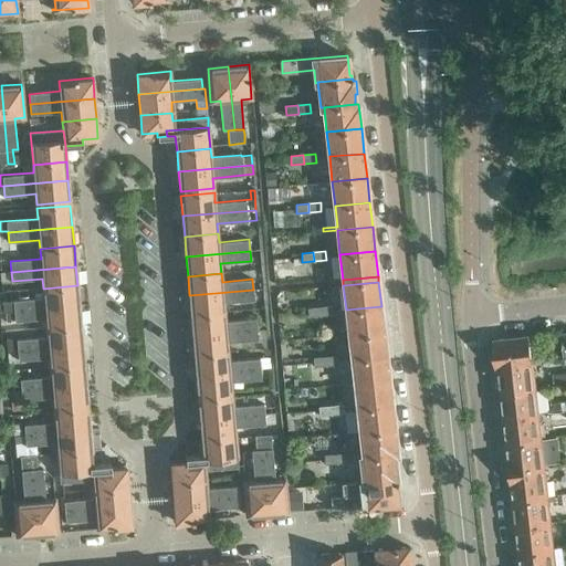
[(13,301),(14,311),(79,305),(77,285),(43,289),(44,299),(13,301)]
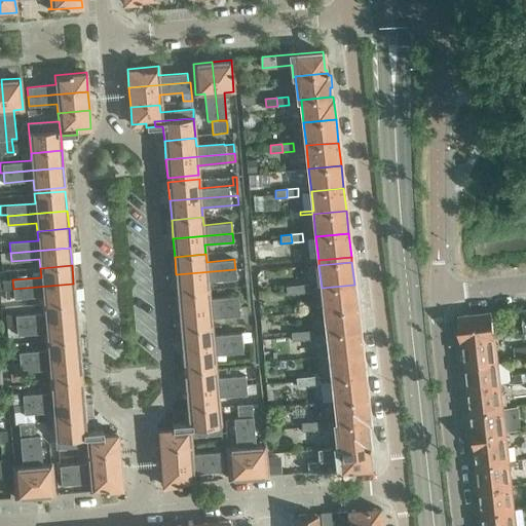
[(176,274),(178,293),(210,291),(209,280),(236,278),(235,269),(176,274)]
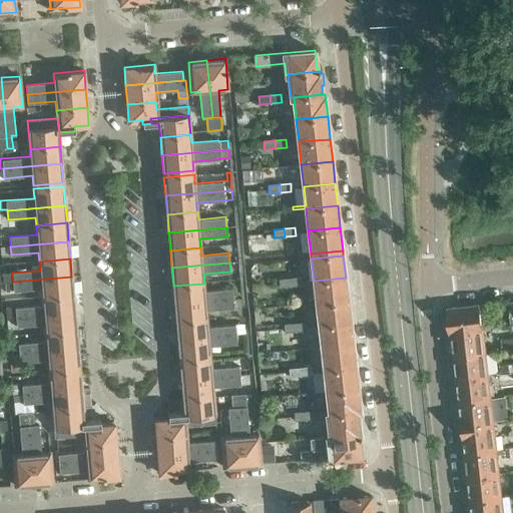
[(41,289),(42,298),(73,295),(71,277),(13,282),(14,291),(41,289)]
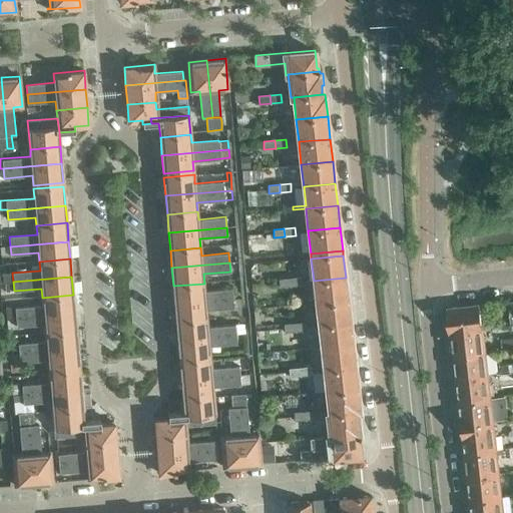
[(291,287),(290,278),(279,279),(280,288),(291,287)]
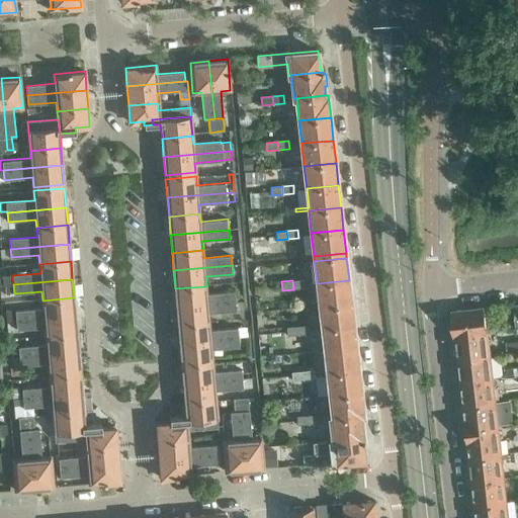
[(304,280),(292,280),(293,289),(305,288),(304,280)]
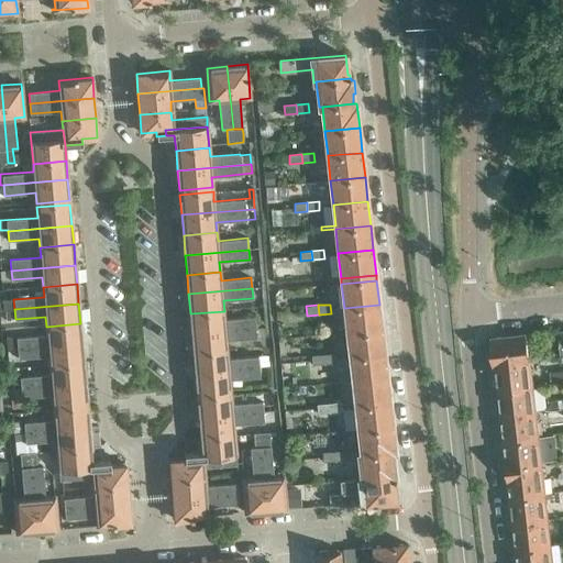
[(344,308),(346,332),(382,329),(379,305),(344,308)]
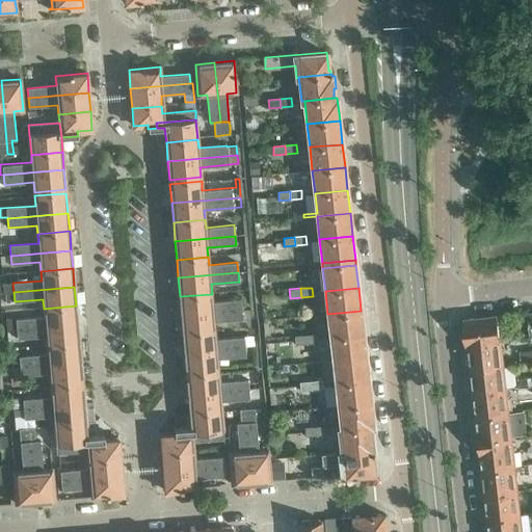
[(181,315),(240,310),(249,309),(248,300),(240,301),(240,299),(212,302),(212,294),(180,296),(181,315)]
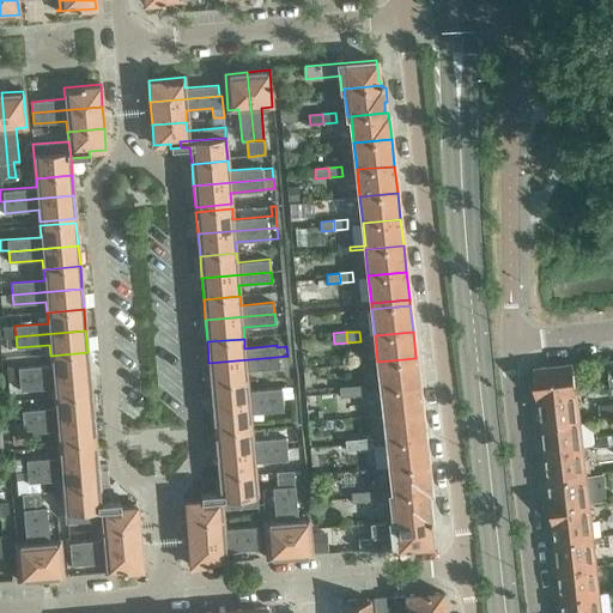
[(18,368),(19,380),(89,374),(87,352),(50,356),(52,365),(18,368)]
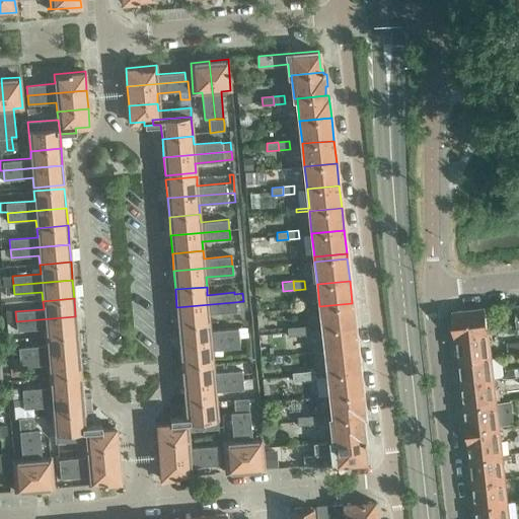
[(176,307),(178,325),(209,322),(209,313),(235,311),(234,302),(176,307)]
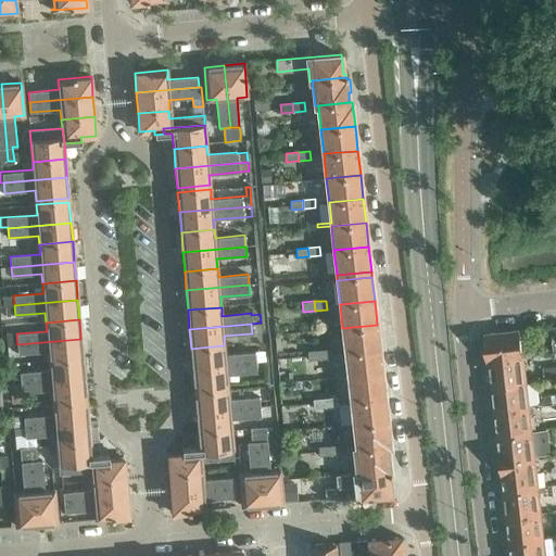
[(342,328),(344,353),(380,350),(377,325),(342,328)]
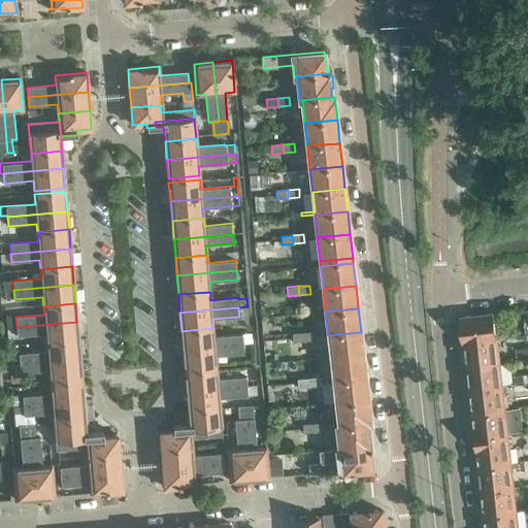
[(460,317),(463,341),(497,336),(494,312),(460,317)]
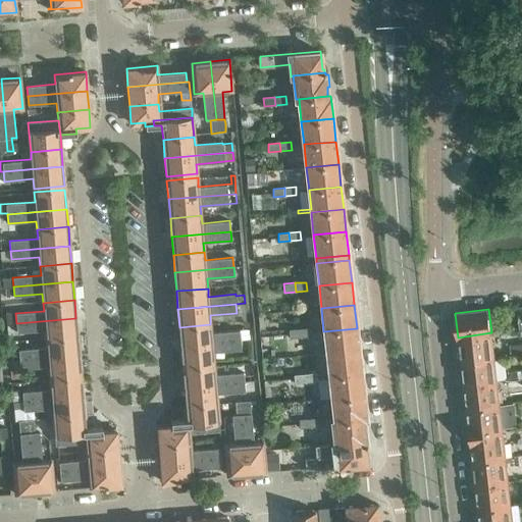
[(45,330),(46,340),(77,336),(75,318),(16,323),(17,332),(45,330)]
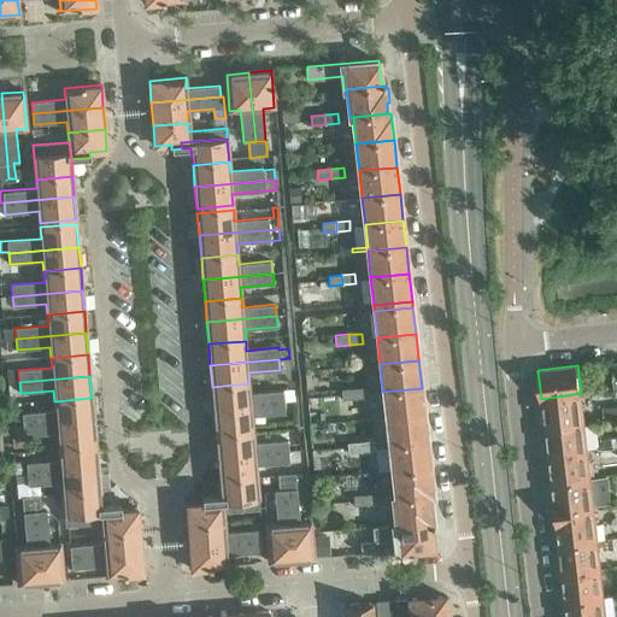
[(212,387),(215,409),(283,403),(282,391),(250,393),(248,383),(212,387)]
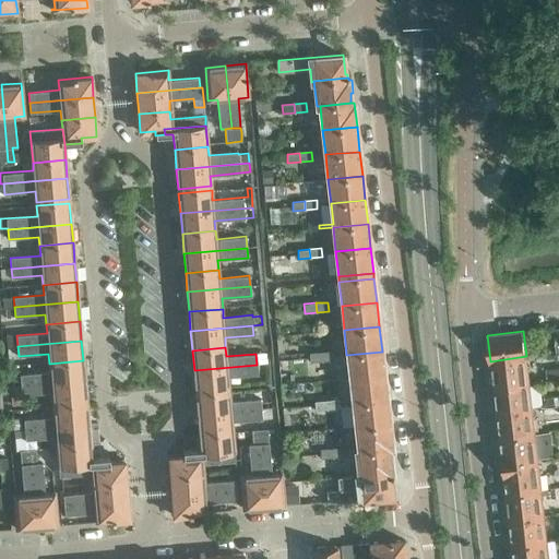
[(333,351),(321,352),(322,360),(334,359),(333,351)]
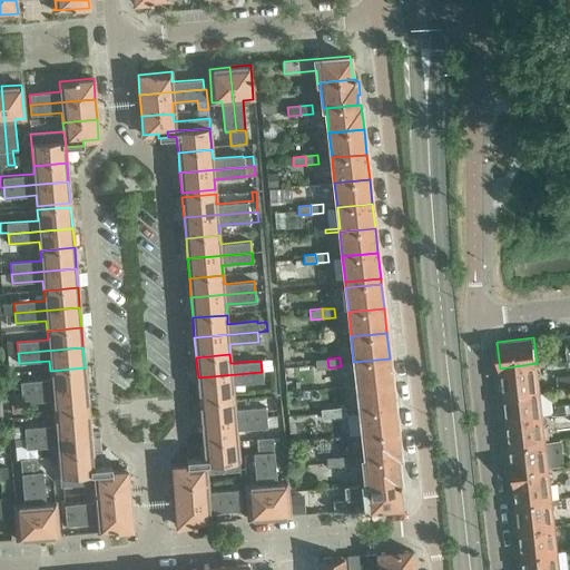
[(328,367),(327,359),(315,360),(316,369),(328,367)]
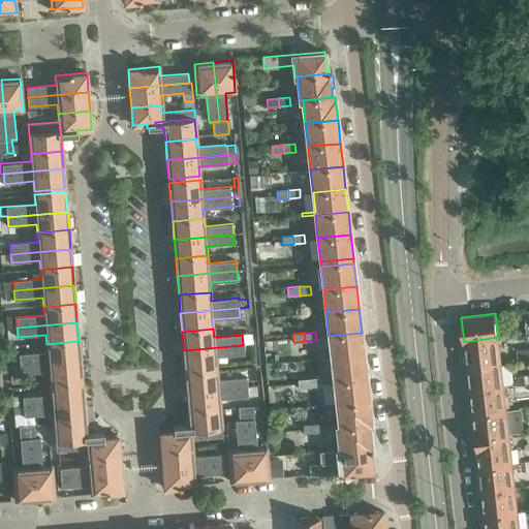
[(328,336),(331,359),(364,355),(362,333),(328,336)]
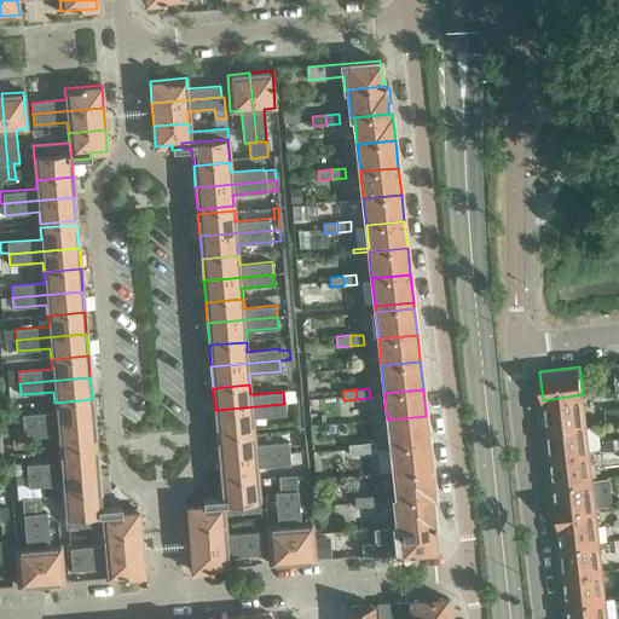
[(548,426),(548,428),(586,423),(583,394),(543,400),(543,401),(544,401),(547,412),(544,415),(545,424),(548,426)]
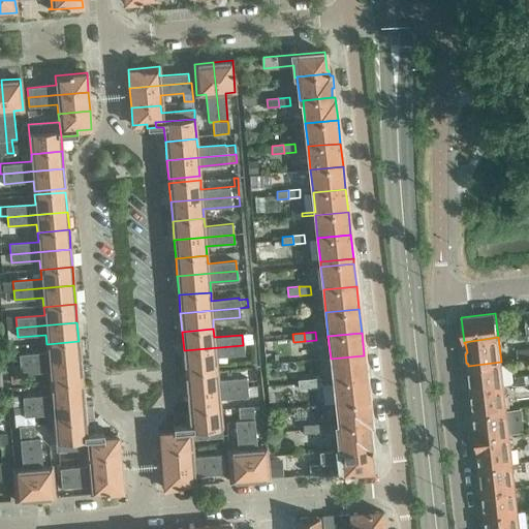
[(19,354),(20,365),(80,360),(79,341),(47,344),(48,352),(19,354)]
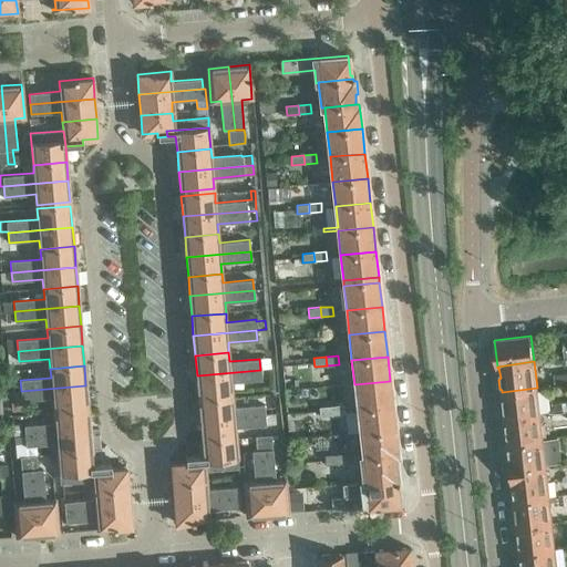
[(197,375),(198,395),(233,393),(232,382),(261,380),(260,370),(197,375)]
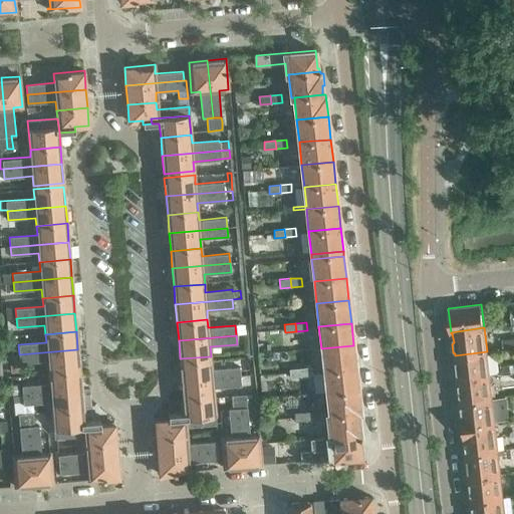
[(321,348),(323,370),(356,367),(353,345),(321,348)]
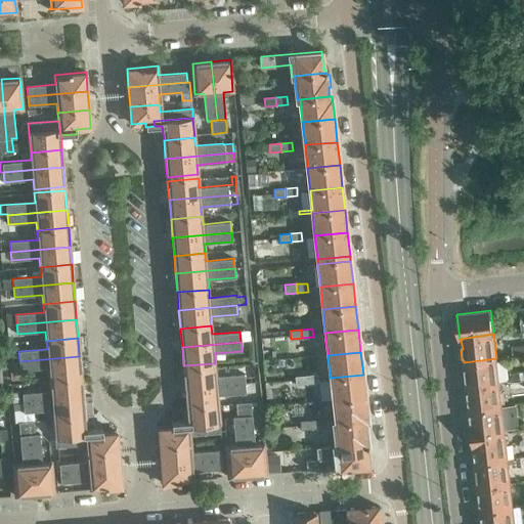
[(49,368),(49,378),(81,375),(79,356),(19,361),(9,362),(11,380),(20,379),(20,370),(49,368)]
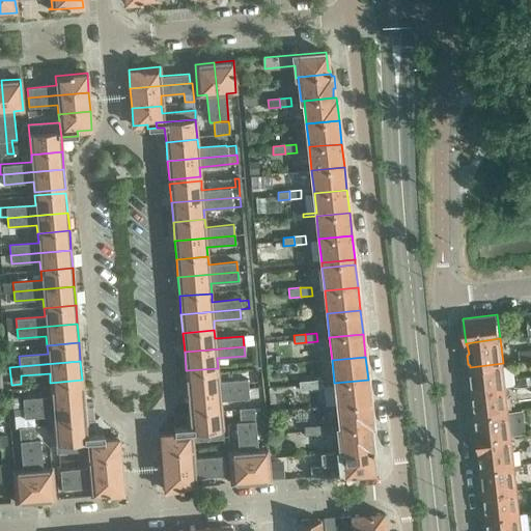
[(471,381),(473,391),(505,387),(503,363),(470,367),(470,370),(469,372),(470,380),(471,381)]
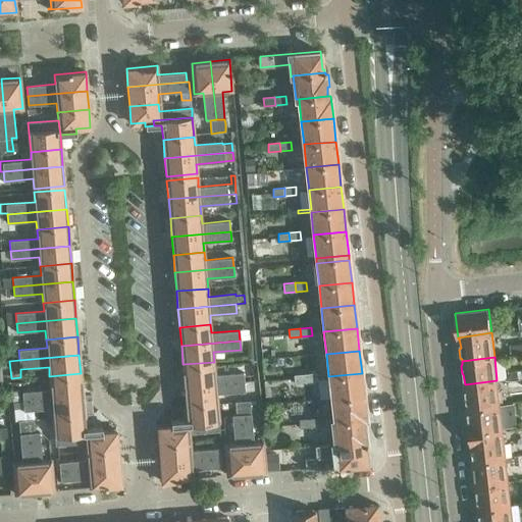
[(183,368),(185,387),(244,382),(243,372),(215,375),(214,365),(183,368)]
